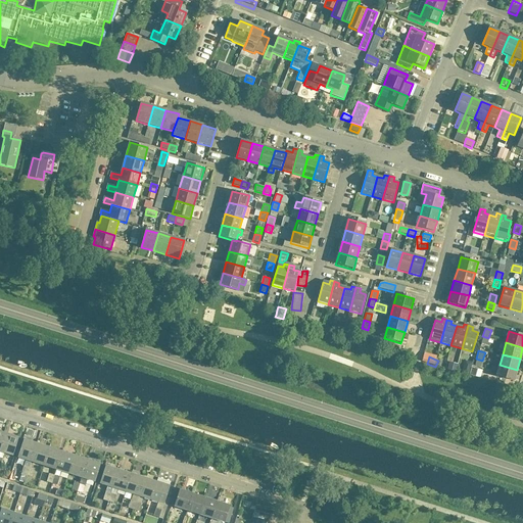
[(480,368),(482,361),(476,359),(474,366),(480,368)]
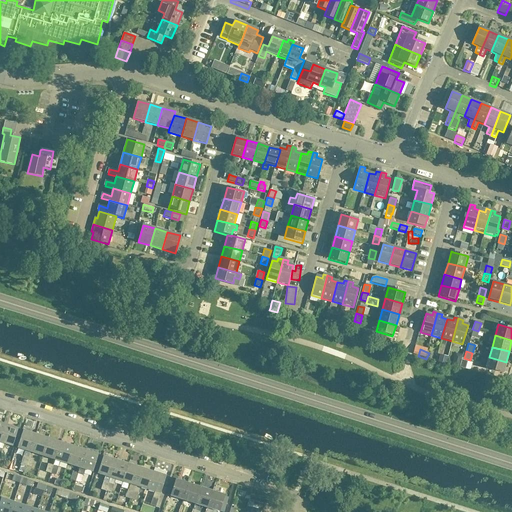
[(506,362),(489,357),(486,369),(503,374),(506,362)]
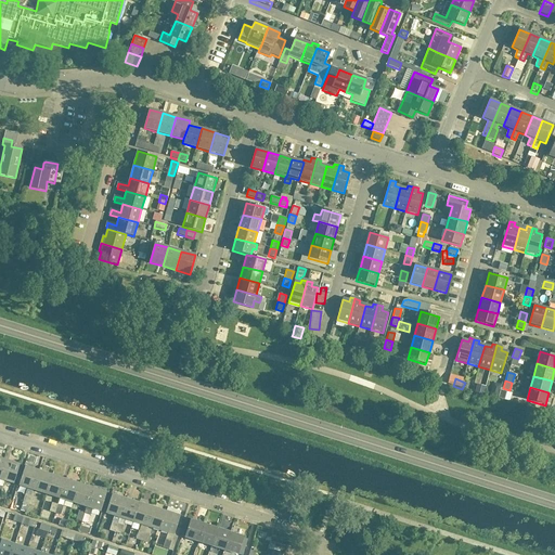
[(4,460),(0,475),(0,478),(4,480),(13,483),(20,464),(4,460)]
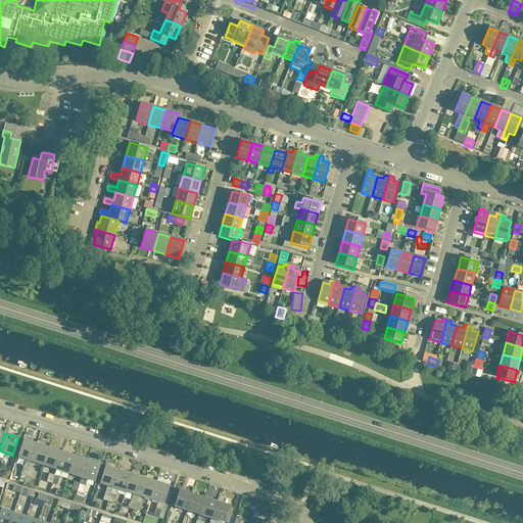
[(25,439),(18,458),(31,462),(37,443),(25,439)]
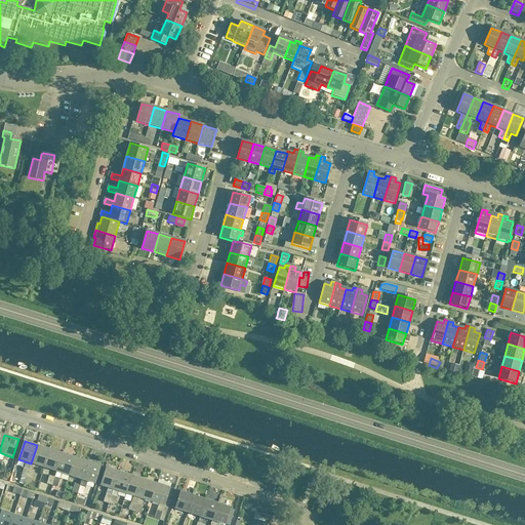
[(37,445),(31,463),(43,468),(49,449),(37,445)]
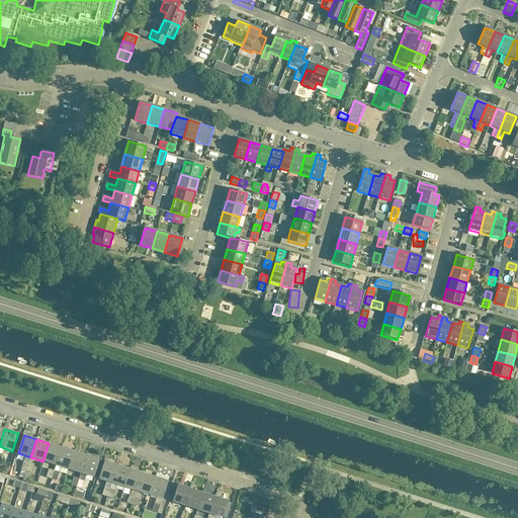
[(49,443),(42,461),(55,465),(61,447),(49,443)]
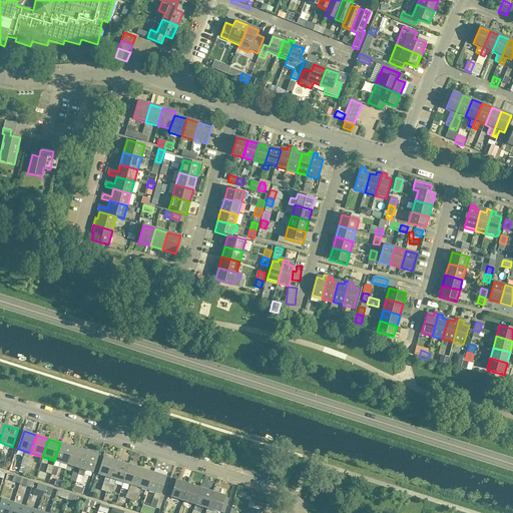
[(67,465),(72,447),(60,443),(54,461),(67,465)]
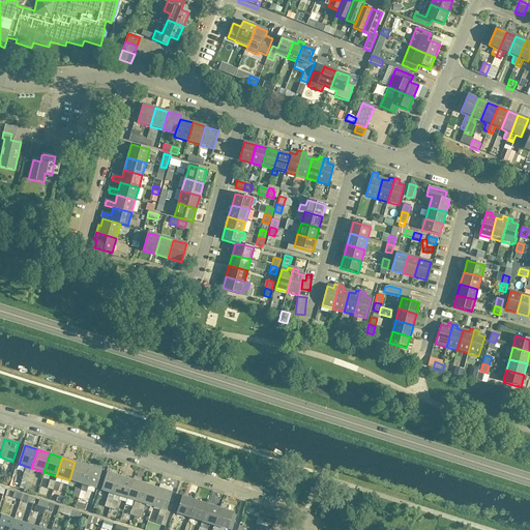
[(75,462),(69,480),(82,483),(88,466),(75,462)]
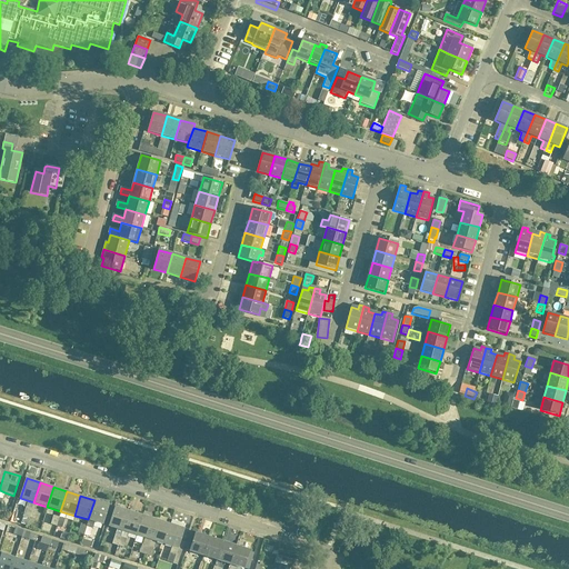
[(88,519),(86,526),(82,536),(89,537),(93,521),(102,525),(109,505),(95,500),(88,519)]
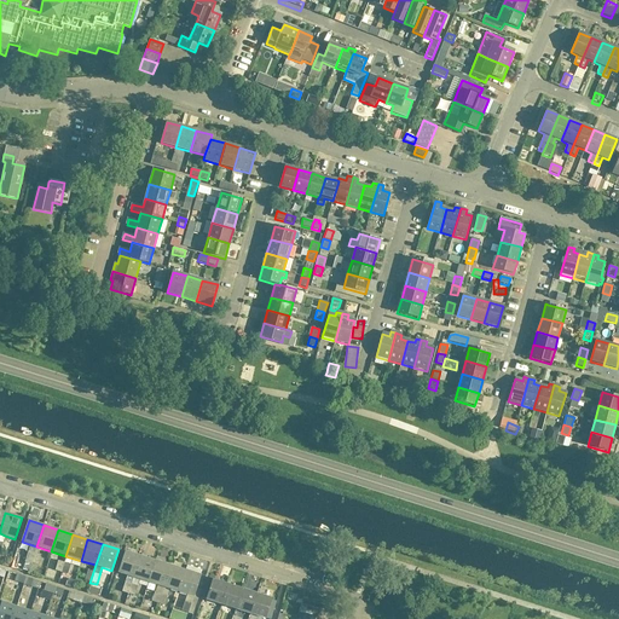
[(125,583),(121,593),(127,594),(140,556),(125,551),(119,573),(127,576),(125,583)]
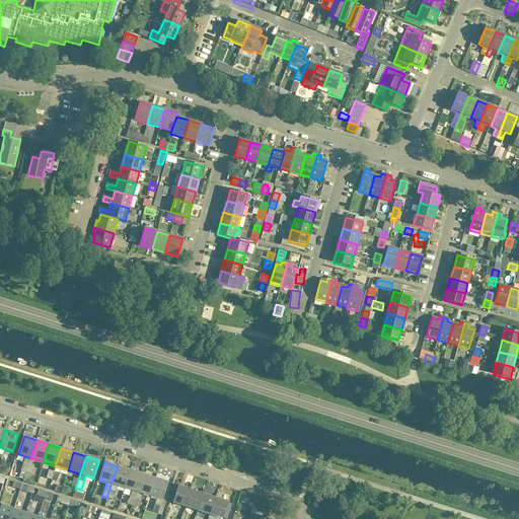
[(115,492),(117,486),(125,489),(130,470),(118,466),(106,498),(110,500),(113,500),(115,492)]
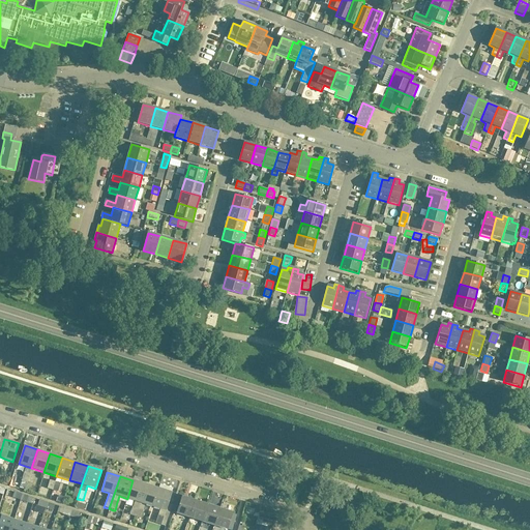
[(135,501),(133,507),(129,516),(136,518),(146,484),(133,480),(127,499),(135,501)]
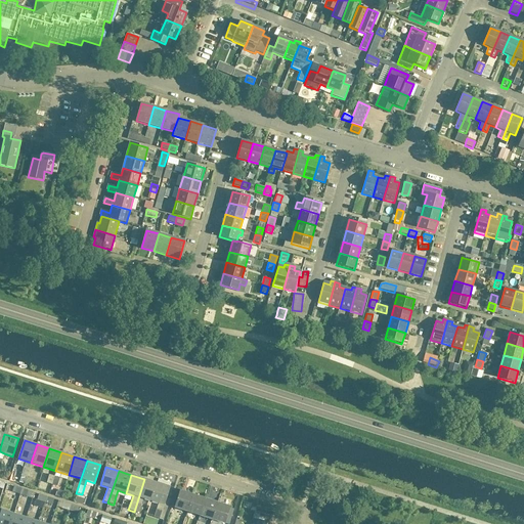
[(144,479),(134,512),(138,513),(141,505),(143,498),(151,500),(157,483),(144,479)]
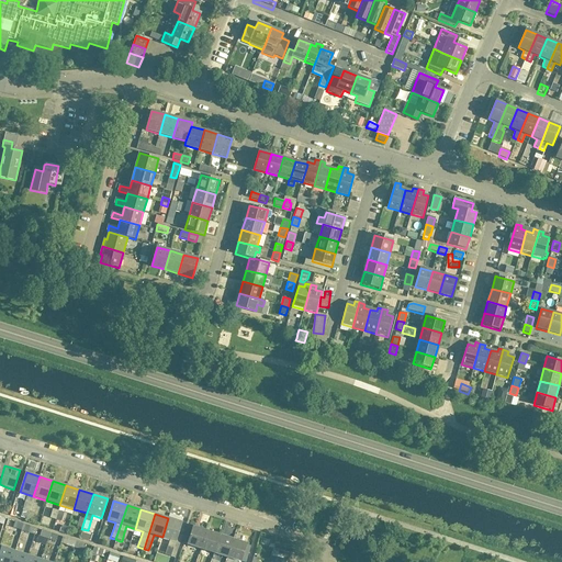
[(165,555),(170,557),(175,558),(180,543),(176,541),(182,523),(168,518),(163,537),(169,539),(167,546),(165,555)]
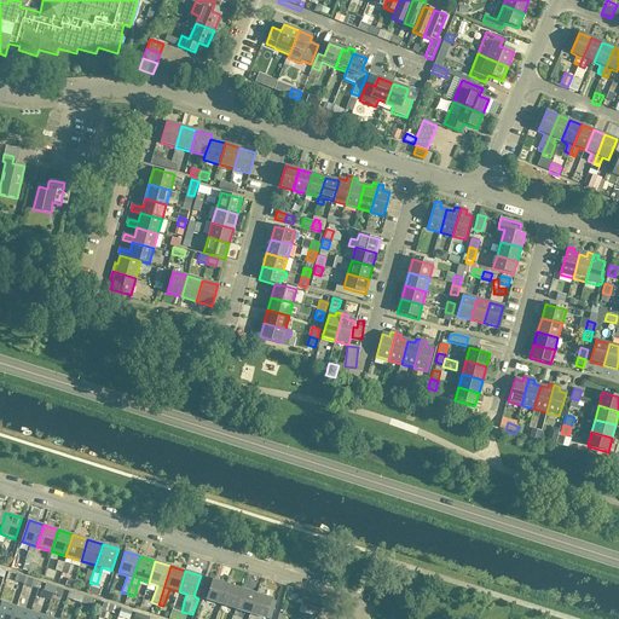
[(23,585),(25,578),(16,574),(13,582),(23,585)]
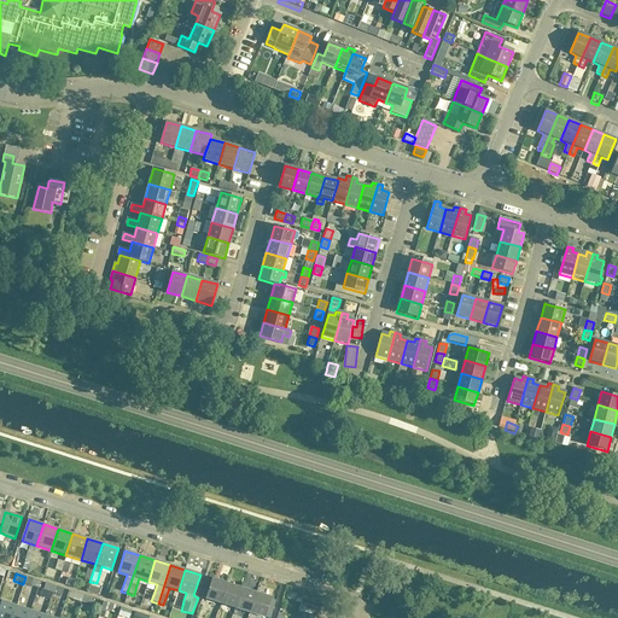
[(25,577),(23,584),(33,587),(35,581),(25,577)]
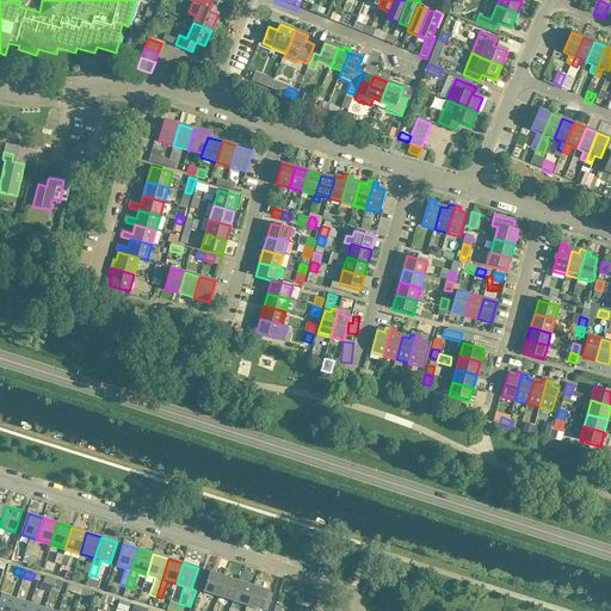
[(217,597),(224,576),(209,572),(203,592),(217,597)]
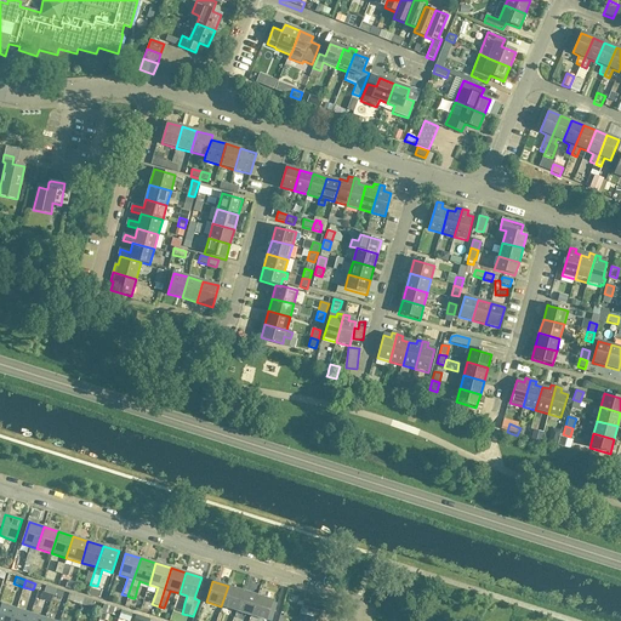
[(52,596),(55,590),(45,586),(43,593),(52,596)]
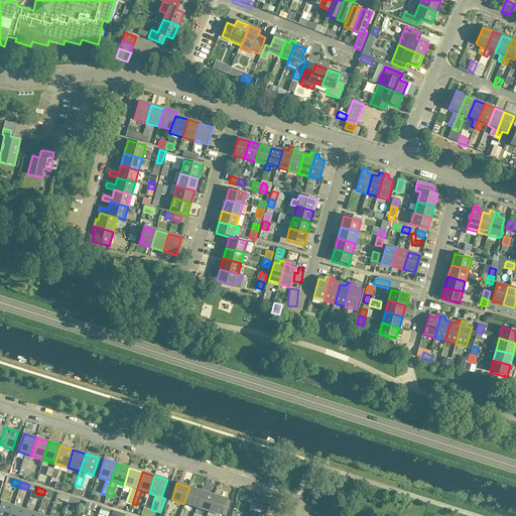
[(196,507),(202,490),(189,487),(183,504),(196,507)]
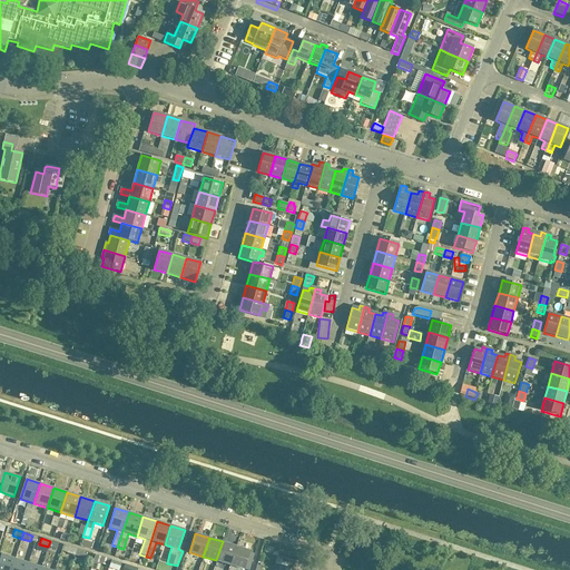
[(50,541),(48,547),(57,550),(58,543),(50,541)]
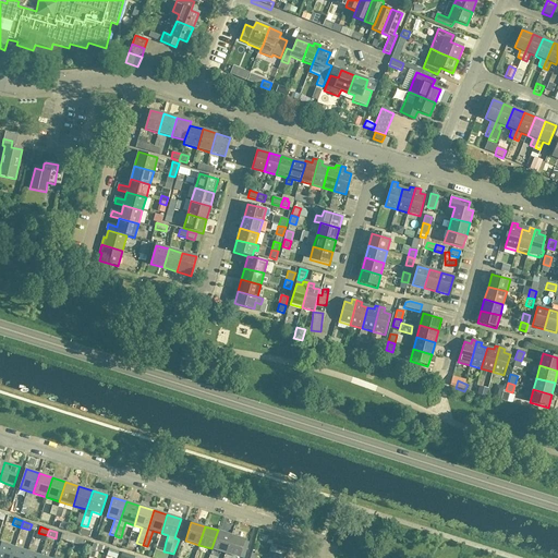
[(218,530),(211,548),(225,553),(231,534),(218,530)]
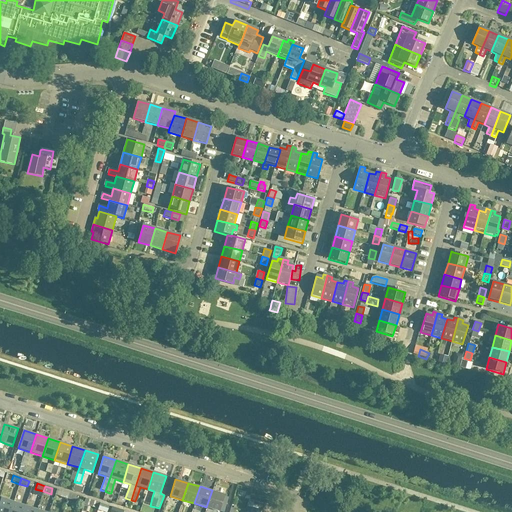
[(212,490),(206,507),(220,511),(225,494),(212,490)]
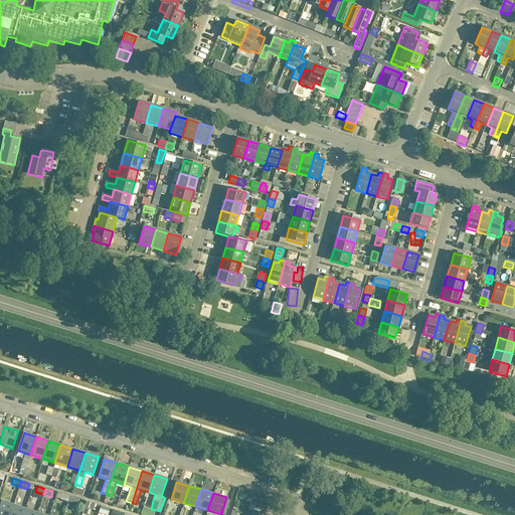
[(67,502),(69,496),(61,494),(59,500),(67,502)]
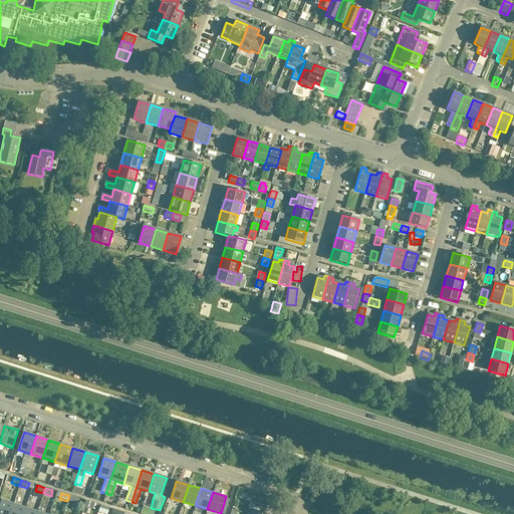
[(69,495),(67,501),(74,504),(76,498),(69,495)]
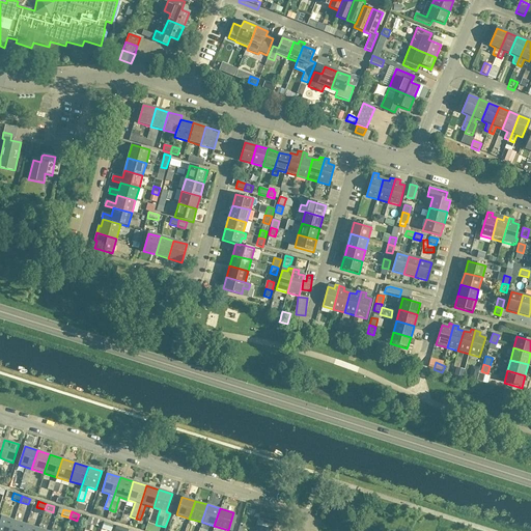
[(0,530),(9,530),(14,521),(1,516),(0,520),(0,530)]
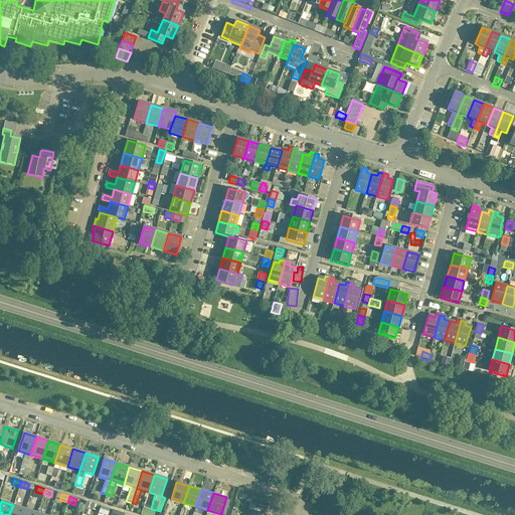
[(268,514),(265,514),(267,507),(249,503),(247,510),(253,511),(252,514),(268,514)]
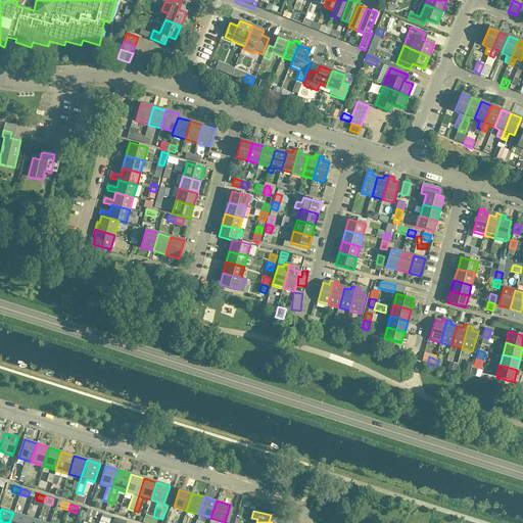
[(92,518),(100,520),(101,514),(94,512),(92,518)]
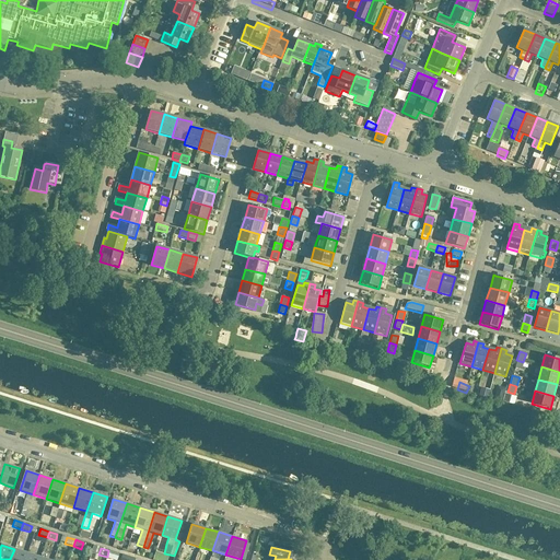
[(14,549),(10,559),(25,559),(27,552),(14,549)]
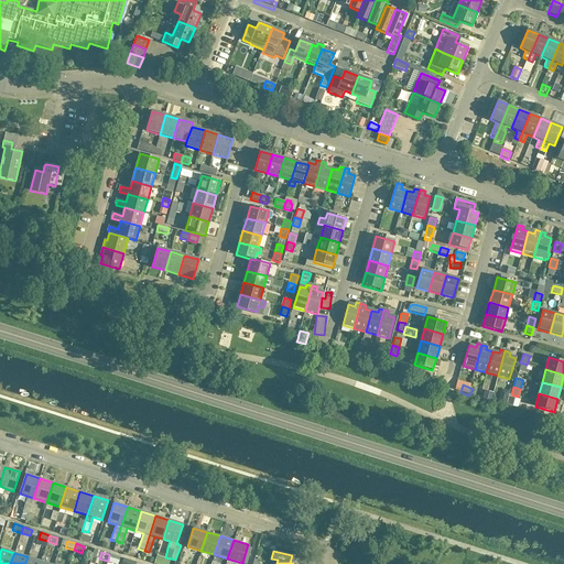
[(110,563),(117,563),(120,557),(109,554),(108,561),(107,563),(110,563)]
